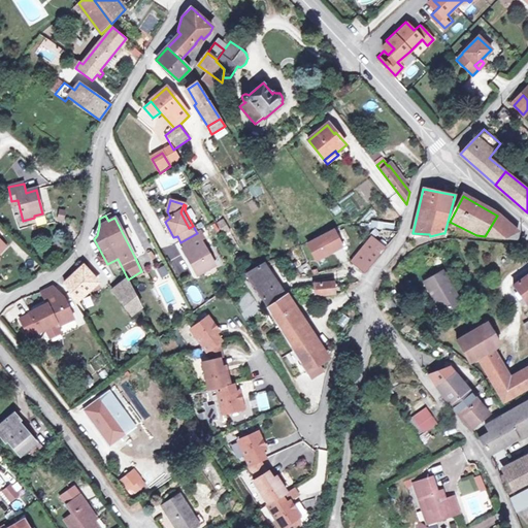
[(518,233),(497,216),(485,236),(516,239),(518,233)]
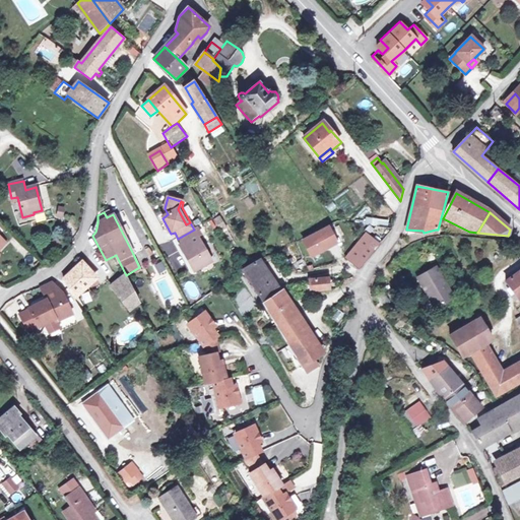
[(365,217),(365,224),(387,226),(388,219),(365,217)]
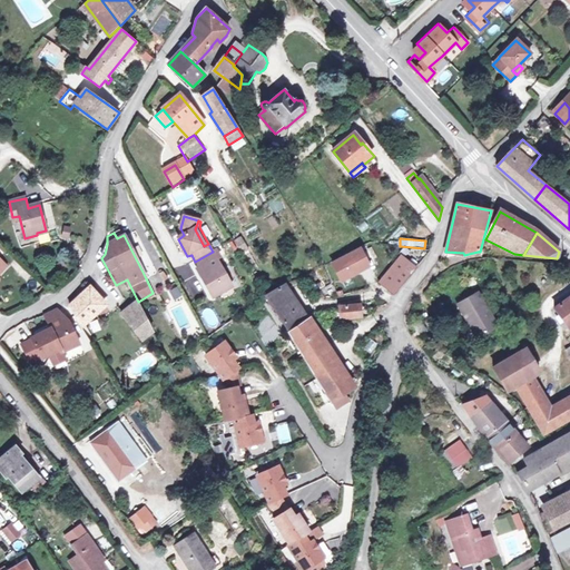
[(242,241),(235,243),(242,254),(247,251),(242,241)]
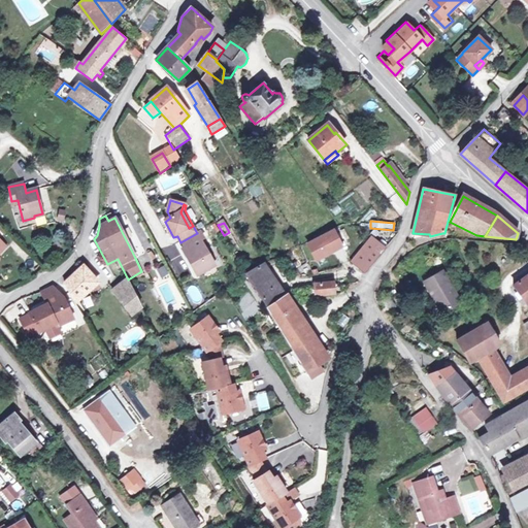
[(333,231),(308,244),(317,260),(342,246),(333,231)]
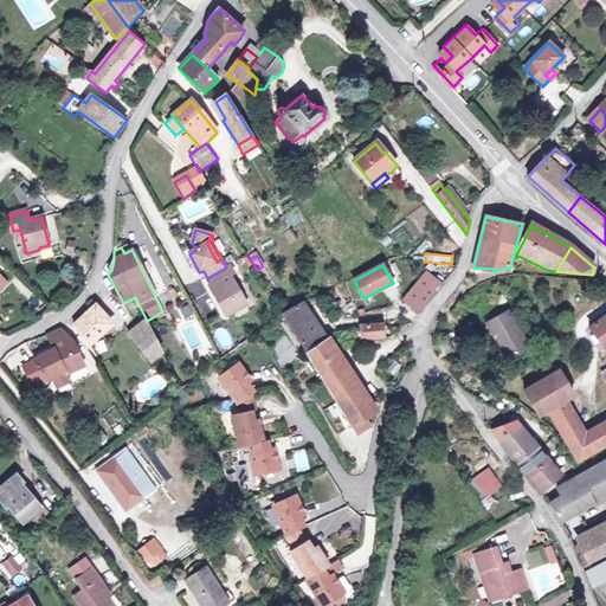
[(226,268),(207,278),(212,287),(231,276),(234,275),(230,266),(226,268)]
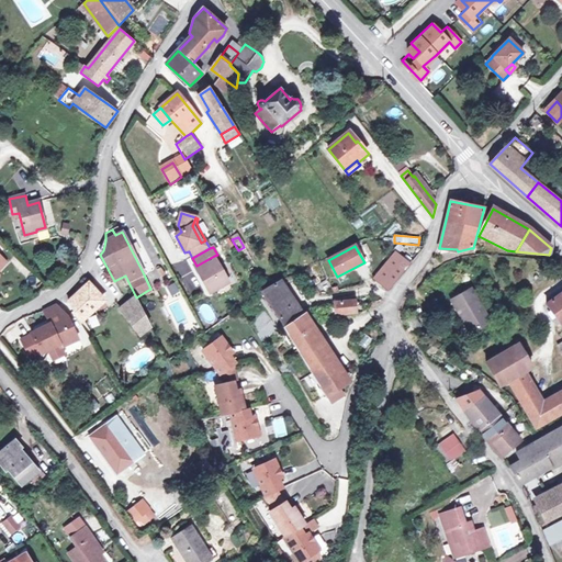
[(214,256),(197,266),(194,267),(210,295),(229,284),(214,256)]
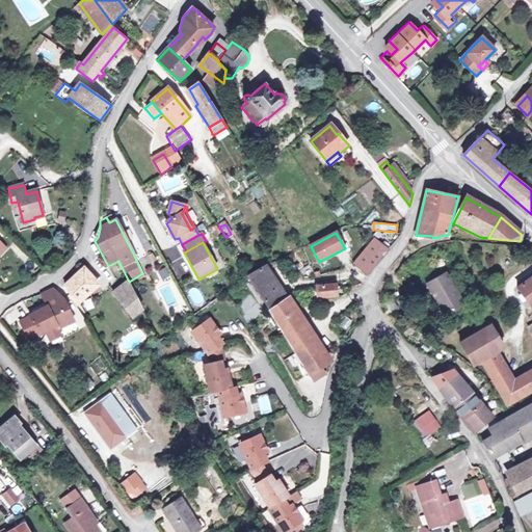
[(380,244),(361,269),(368,275),(388,250),(380,244)]
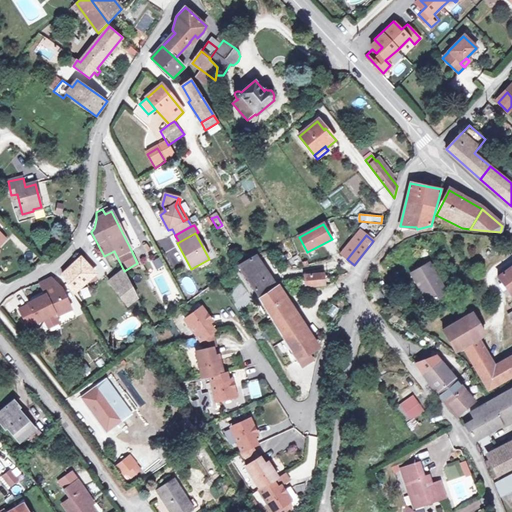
[(256,257),(240,267),(259,299),(276,288),(256,257)]
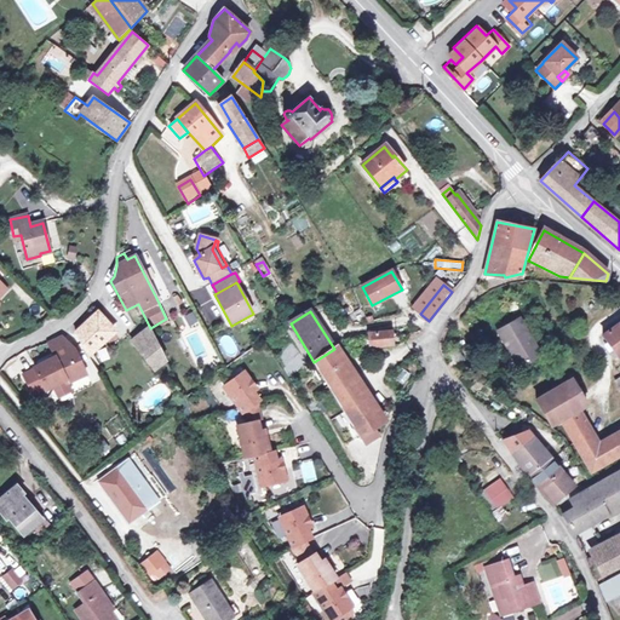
[(183,316),(189,326),(196,321),(191,313),(183,316)]
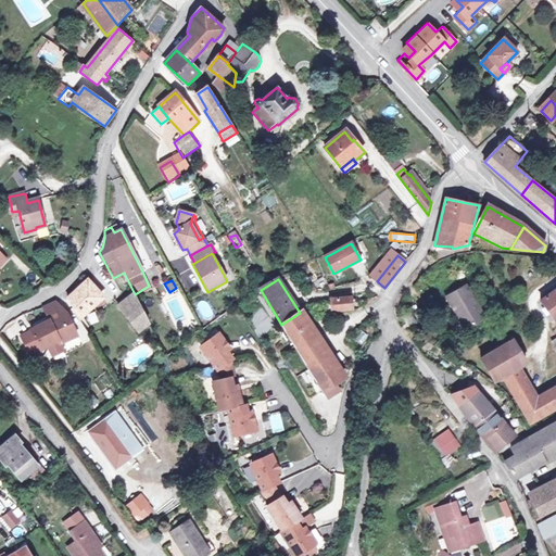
[(88,281),(67,300),(79,318),(98,303),(103,298),(88,281)]
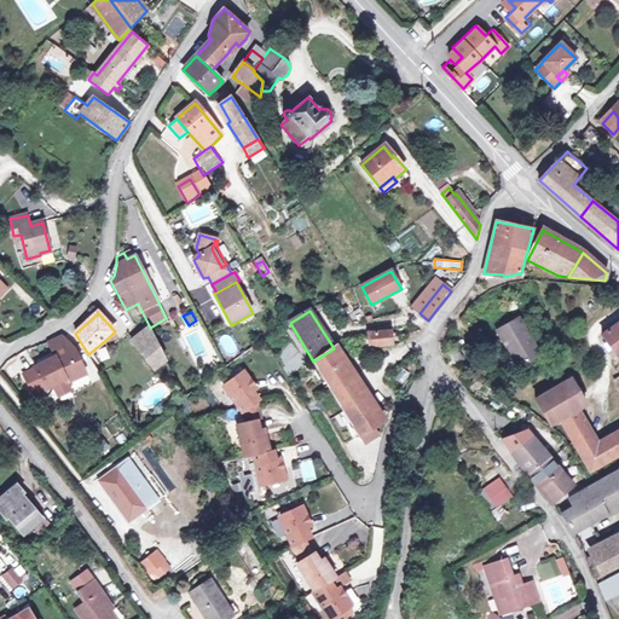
[(531,339),(519,318),(496,331),(518,369),(537,358),(527,341),(531,339)]
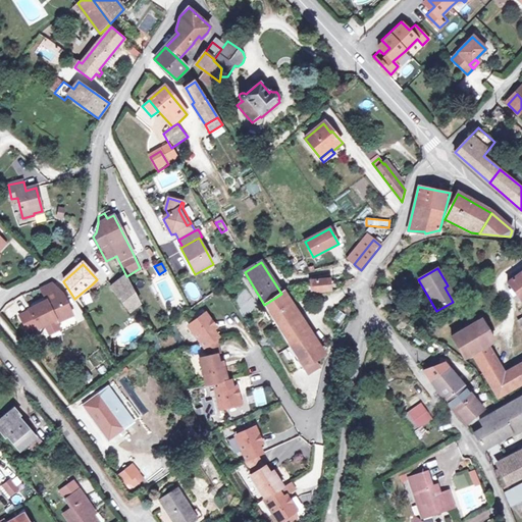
[(521,272),(507,282),(520,301),(521,300),(521,272)]
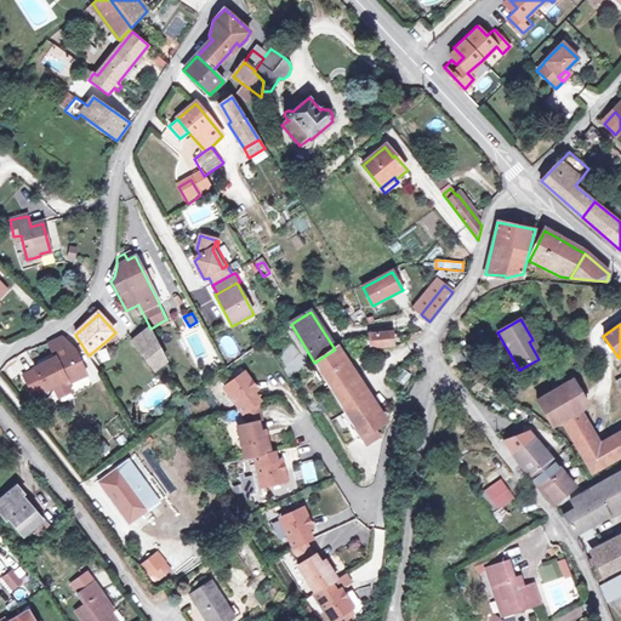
[(167,360),(152,330),(135,343),(155,370),(167,360)]
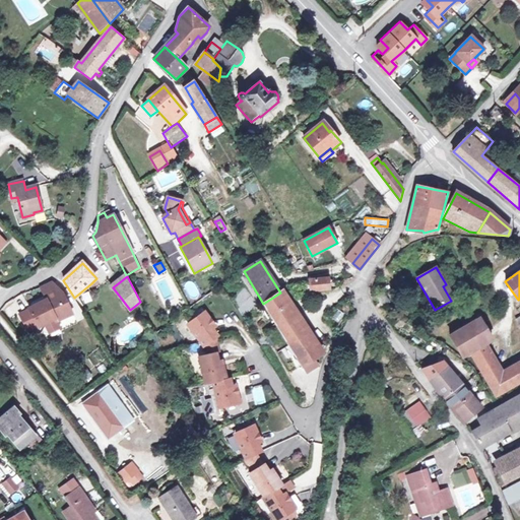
[(329,279),(310,280),(311,290),(330,289),(329,279)]
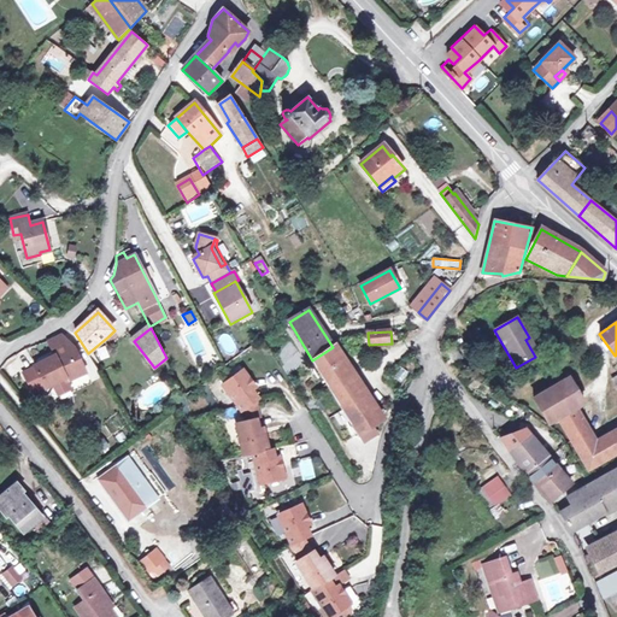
[(234,348),(228,334),(221,338),(227,351),(234,348)]
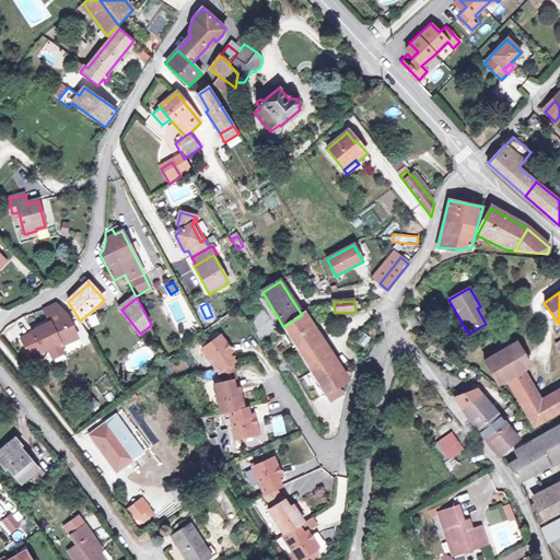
[(68,315),(57,304),(43,311),(49,324),(32,331),(33,334),(22,338),(30,356),(41,350),(42,352),(49,348),(60,342),(61,346),(72,340),(74,345),(81,342),(68,315)]
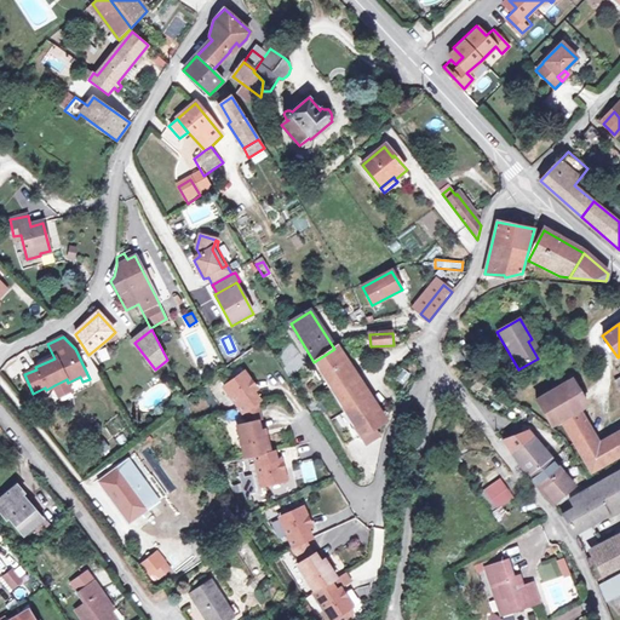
[(112,340),(109,338),(89,355),(90,359),(112,340)]
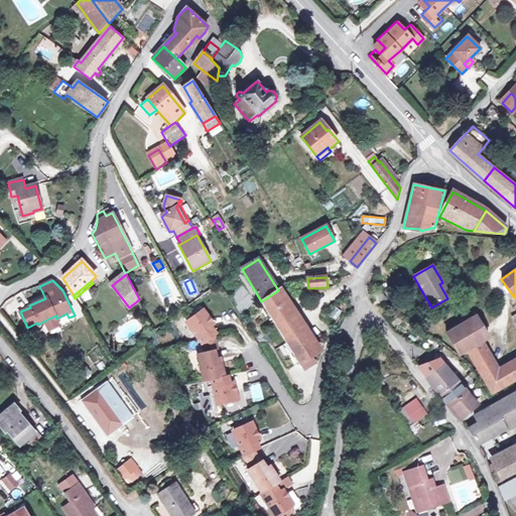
[(450,296),(442,282),(439,284),(447,298),(450,296)]
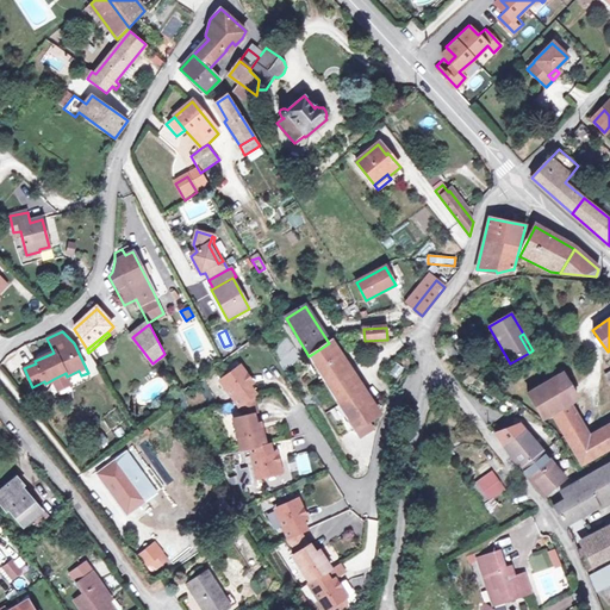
[(458,355),(449,342),(437,349),(446,363),(458,355)]
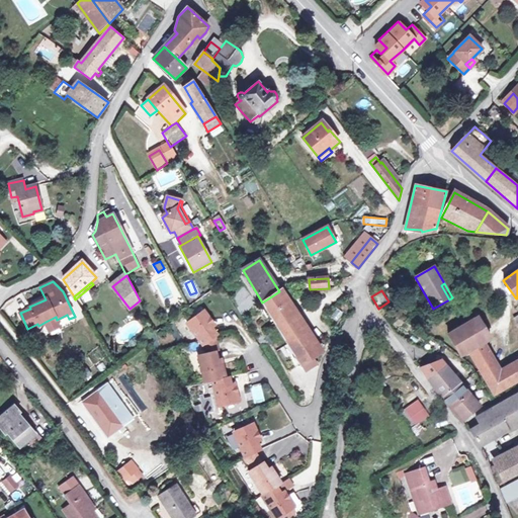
[(279,291),(262,303),(267,310),(269,314),(287,304),(279,291)]
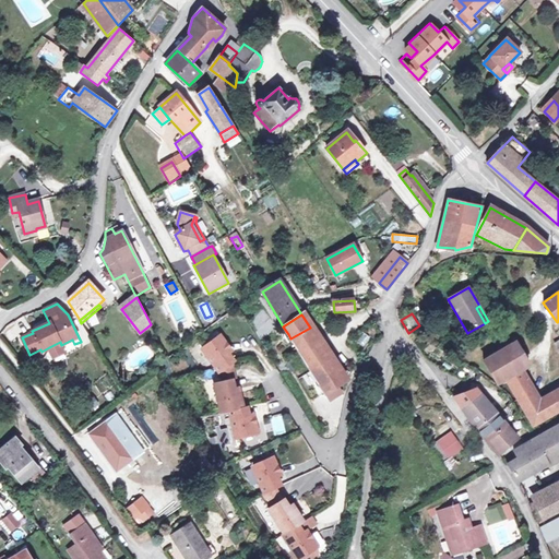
[(290,339),(302,358),(321,345),(310,328),(290,339)]
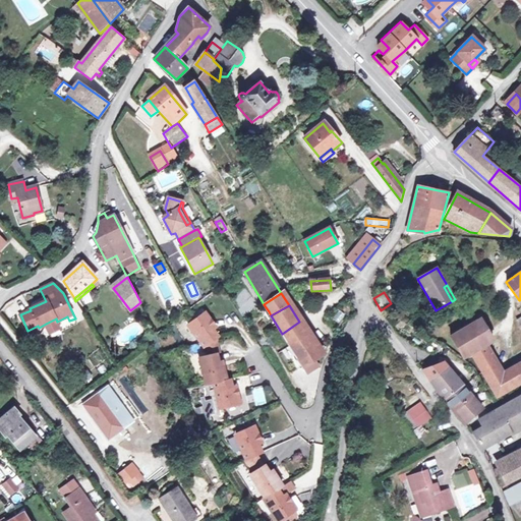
[(339,324),(345,313),(338,309),(332,320),(339,324)]
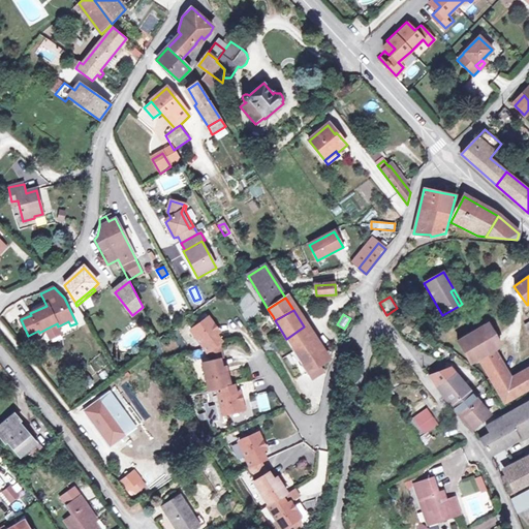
[(209,318),(191,331),(204,347),(208,352),(218,345),(221,342),(219,339),(216,336),(214,332),(217,329),(209,318)]
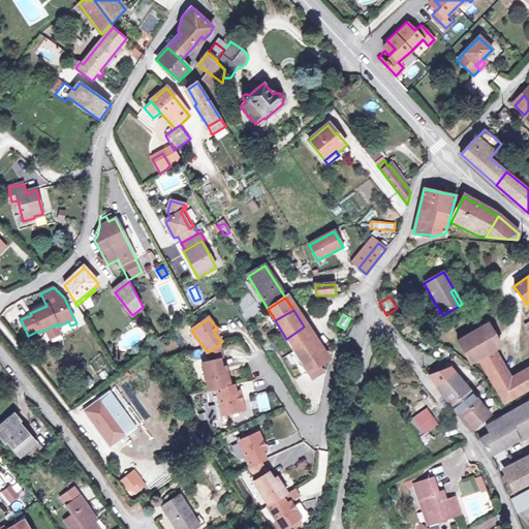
[(57,323),(47,329),(51,338),(61,333),(58,327),(57,323)]
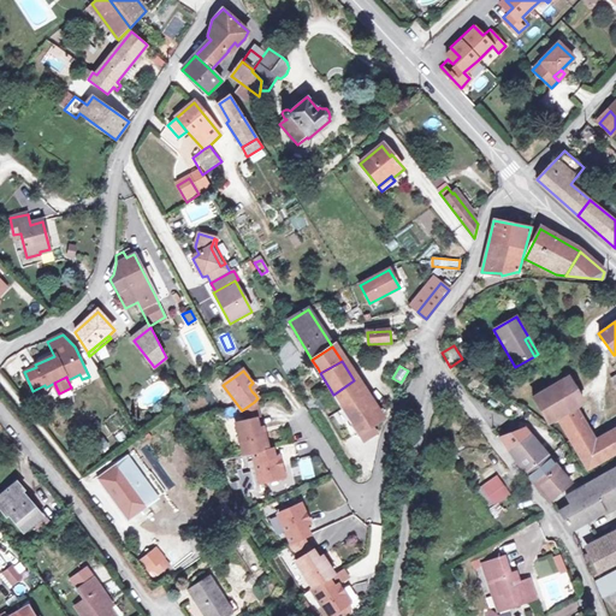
[(568,378),(533,397),(548,425),(557,419),(587,471),(615,452),(615,428),(594,442),(575,408),(582,403),(568,378)]
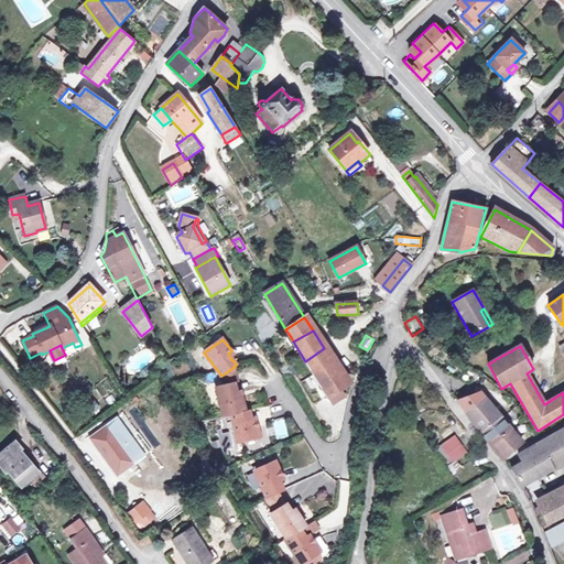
[(307,365),(316,378),(337,367),(324,348),(305,361),(307,365)]
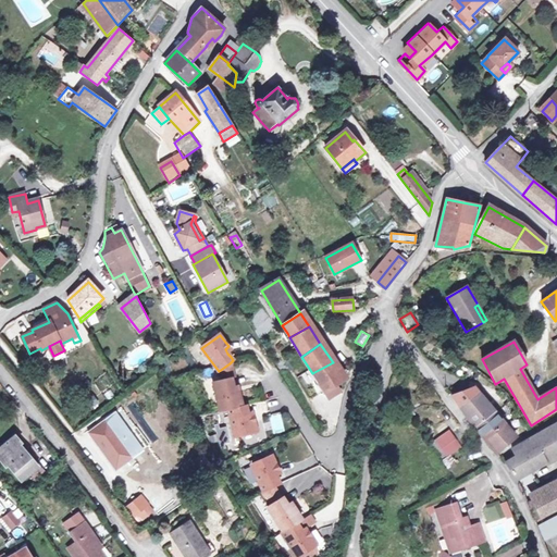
[(333,362),(312,373),(314,376),(324,391),(330,387),(335,395),(339,392),(335,384),(343,379),(333,362)]
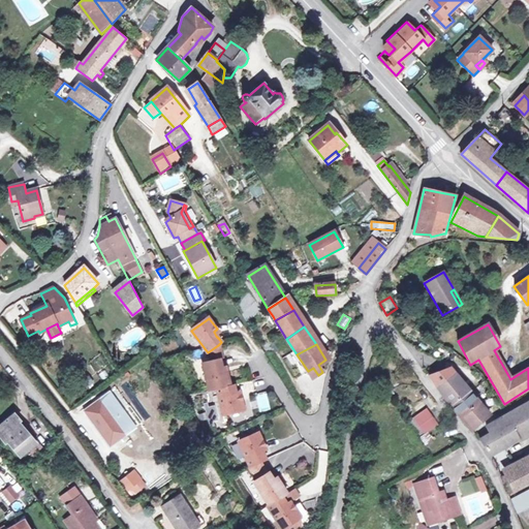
[(220,351),(218,345),(208,352),(209,358),(210,362),(218,360),(221,359),(220,351)]
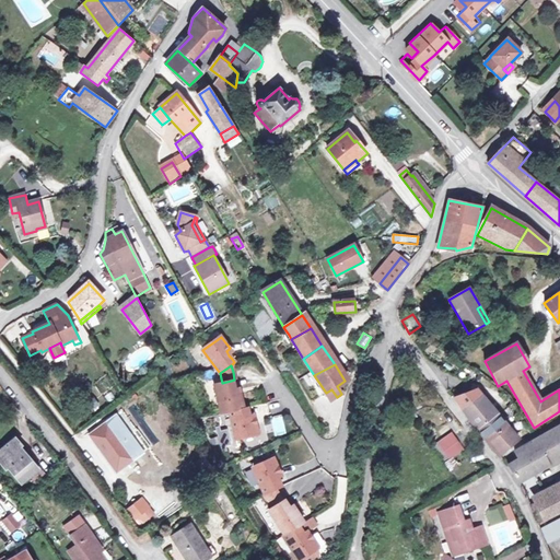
[(559,376),(541,387),(529,366),(523,371),(540,401),(559,389),(559,376)]
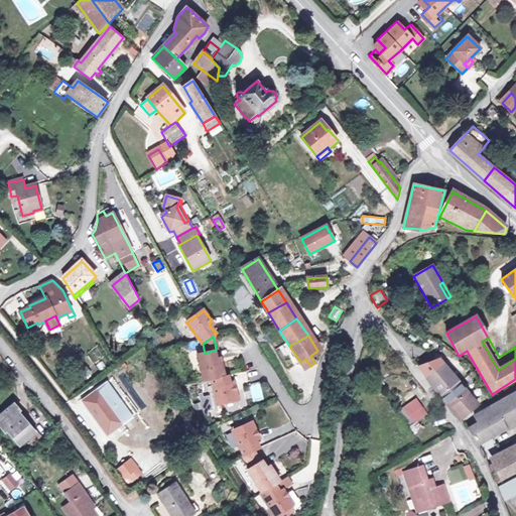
[(214,355),(213,351),(205,353),(197,355),(203,381),(210,379),(223,376),(220,363),(216,364),(215,359),(214,355)]
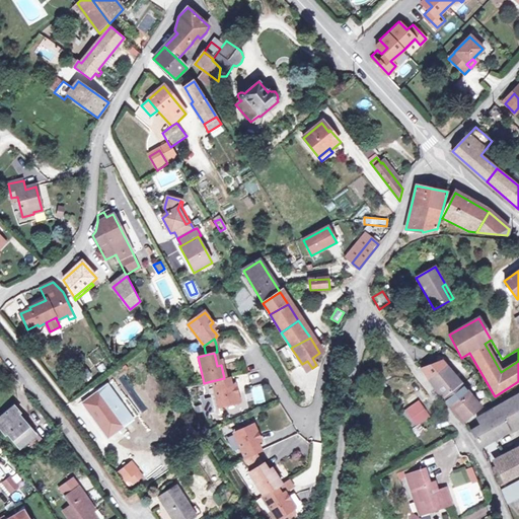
[(307,361),(302,364),(306,372),(312,368),(307,361)]
